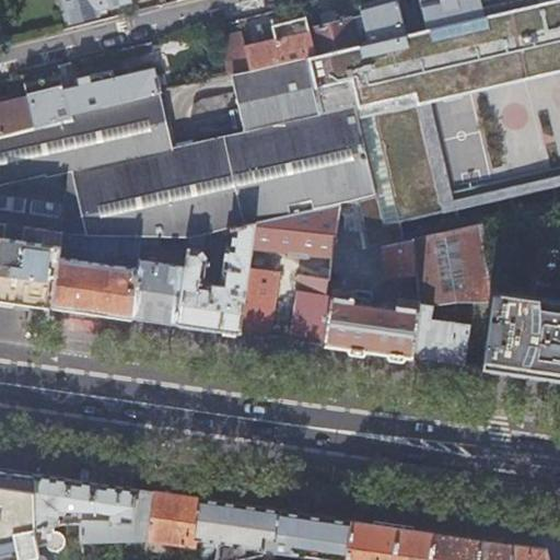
[(65,0),(70,19),(95,13),(94,7),(123,0),(65,0)]
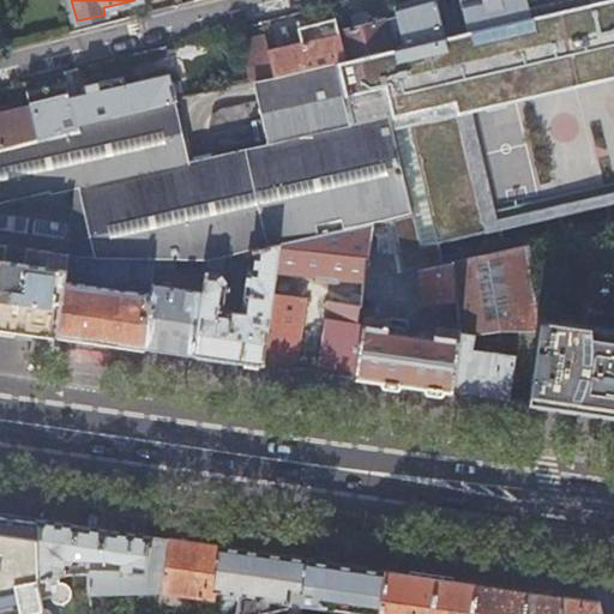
[(613,0),(560,0),(530,7),(528,0),(462,0),(469,31),(444,37),(444,36),(425,41),(402,46),(344,59),(333,61),(349,124),(389,114),(413,214),(389,220),(392,238),(396,254),(613,203),(613,193),(497,220),(471,112),(613,78),(613,0)]
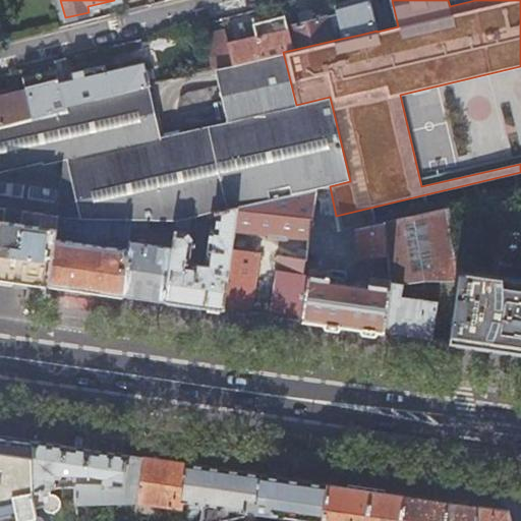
[(368,0),(349,0),(333,4),(335,13),(337,18),(341,39),(360,35),(377,31),(371,10),(368,0)]
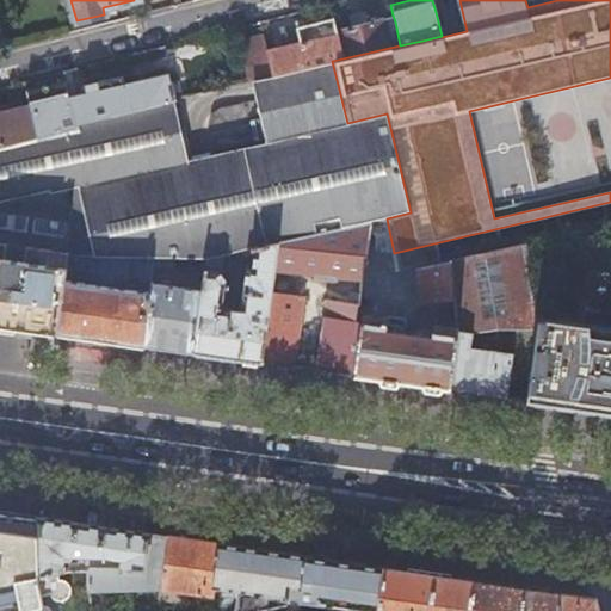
[(349,14),(351,26),(366,23),(364,11),(349,14)]
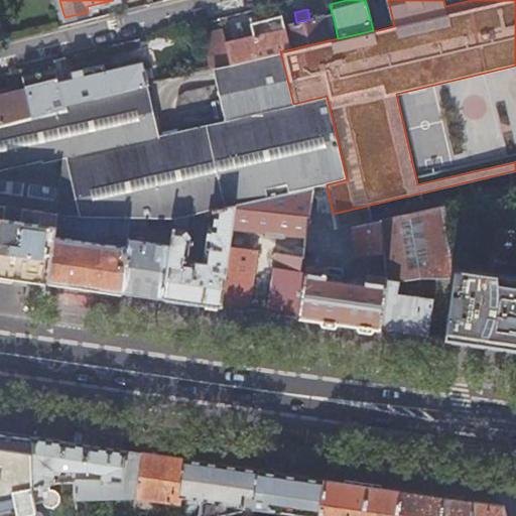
[(225,41),(230,62),(280,51),(289,49),(283,25),(279,11),(250,18),(254,34),(225,41)]
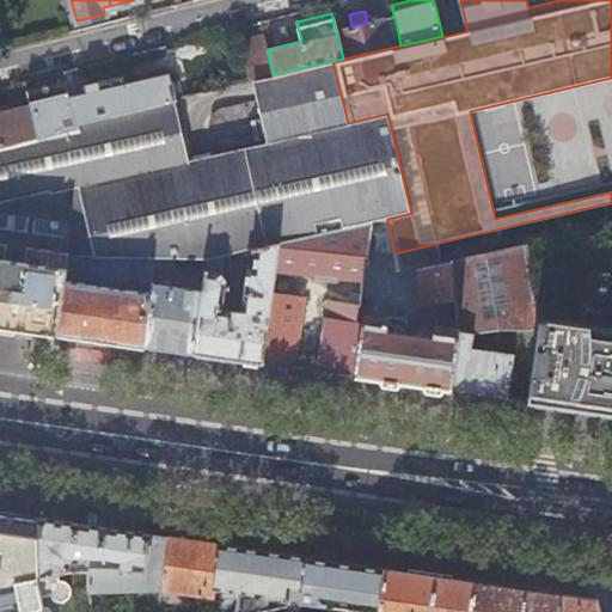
[(336,30),(343,59),(401,46),(396,22),(393,16),(367,23),(352,26),(336,30)]
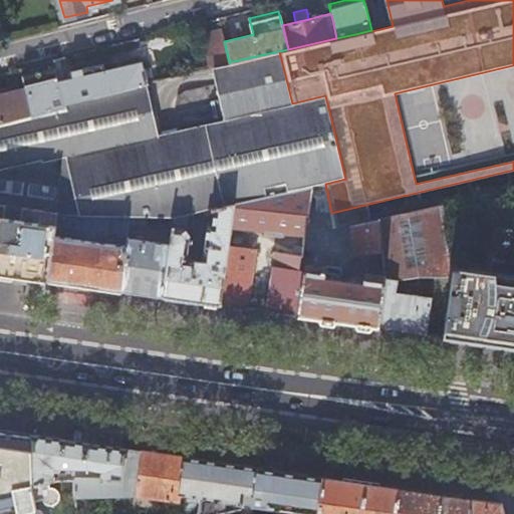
[(200,34),(209,68),(230,63),(229,62),(224,41),(221,28),(200,34)]
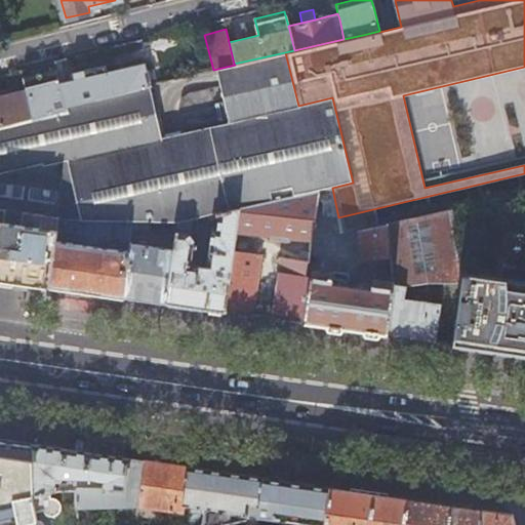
[(0,278),(48,285),(57,218),(132,220),(177,221),(192,218),(218,212),(238,208),(332,188),(353,183),(332,97),(298,106),(285,52),(234,64),(235,65),(213,70),(165,82),(150,85),(65,105),(66,110),(31,118),(0,124),(0,278)]
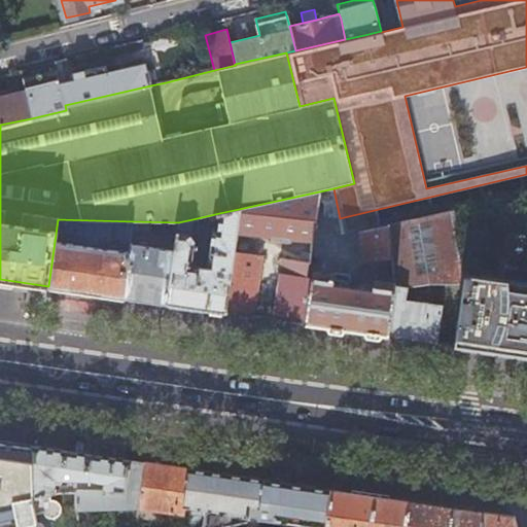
[(60,83),(65,105),(150,85),(144,63),(107,72),(105,65),(70,73),(72,80),(60,83)]
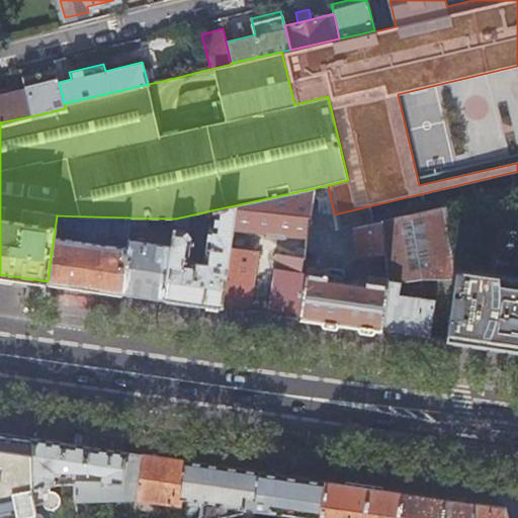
[(27,103),(30,116),(65,108),(64,103),(59,82),(55,68),(34,72),(40,96),(37,101),(27,103)]
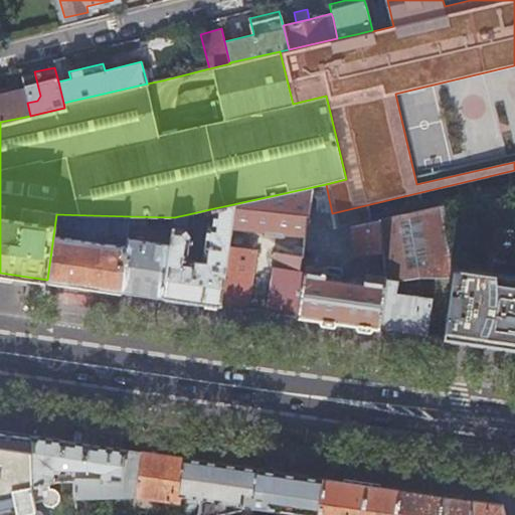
[(0,122),(30,116),(27,103),(24,89),(0,94),(0,122)]
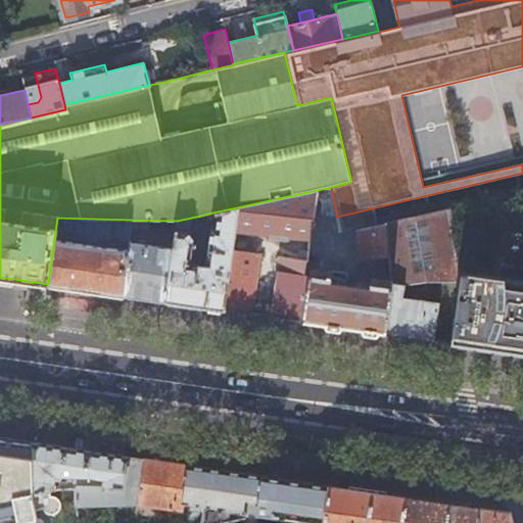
[(334,202),(331,187),(237,207),(234,230),(308,239),(310,238),(316,200),(334,202)]
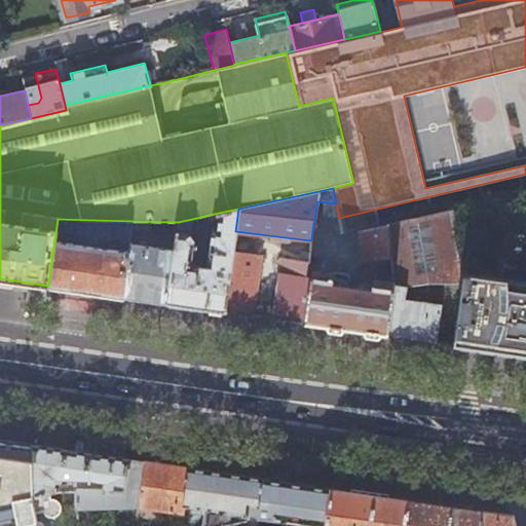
[(235,231),(238,209),(219,213),(216,229),(211,228),(205,267),(190,264),(194,240),(190,233),(192,219),(178,222),(166,302),(200,307),(224,310),(232,251),(235,231)]
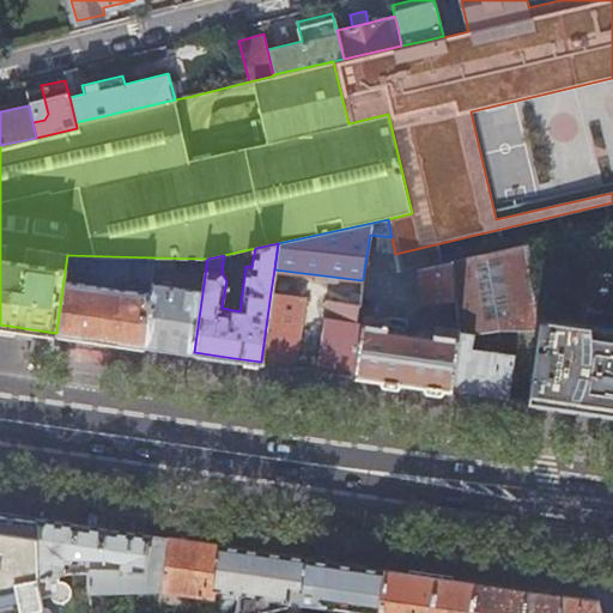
[(450,261),(455,299),(456,315),(459,331),(450,390),(508,399),(514,356),(472,349),(474,329),(536,331),(523,244),(450,261)]
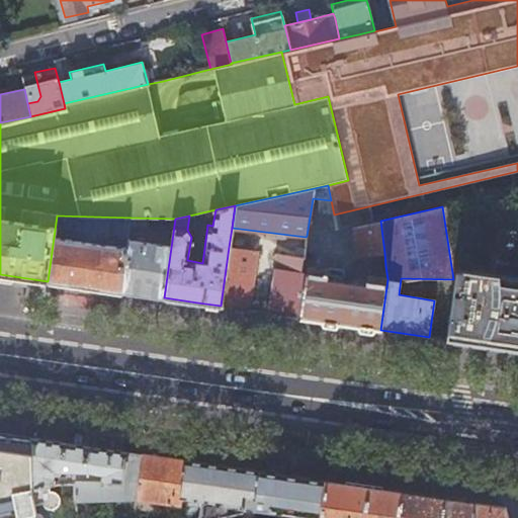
[(120,292),(131,218),(57,216),(48,281),(56,282),(54,297),(85,301),(115,306),(118,292),(120,292)]
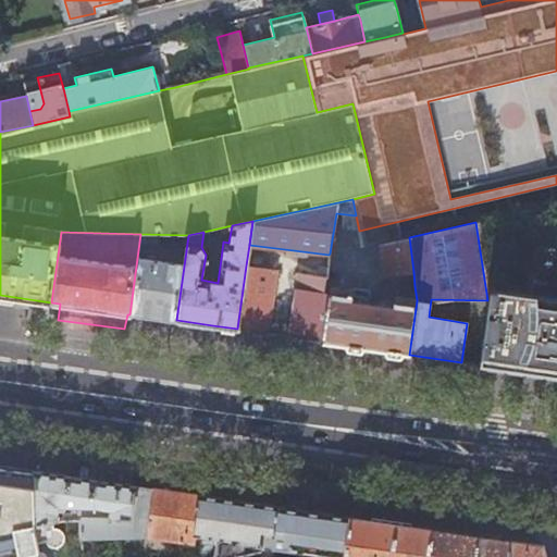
[(176,320),(188,235),(140,234),(130,314),(153,318),(176,320)]
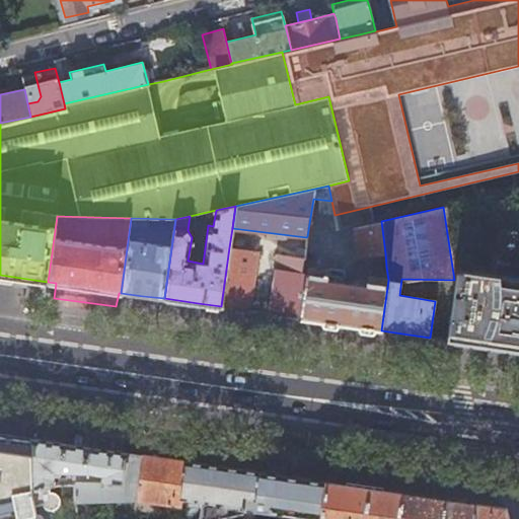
[(375,222),(355,226),(358,256),(362,256),(363,264),(381,262),(380,254),(385,253),(381,221),(375,222)]
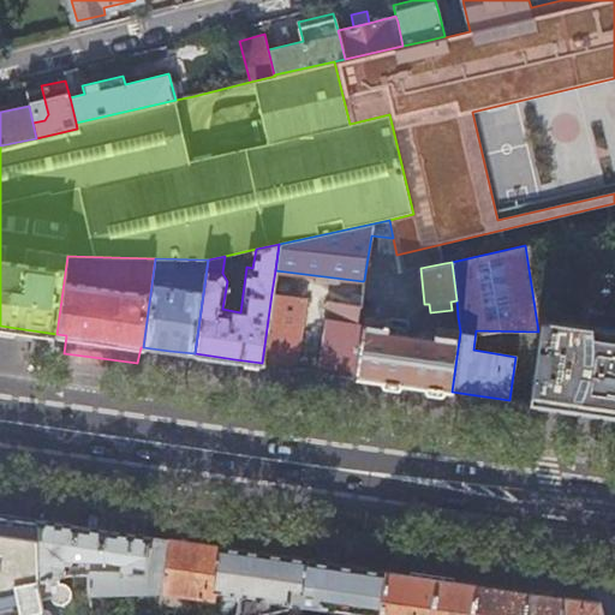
[(272,293),(262,363),(276,365),(293,368),(303,298),(272,293)]
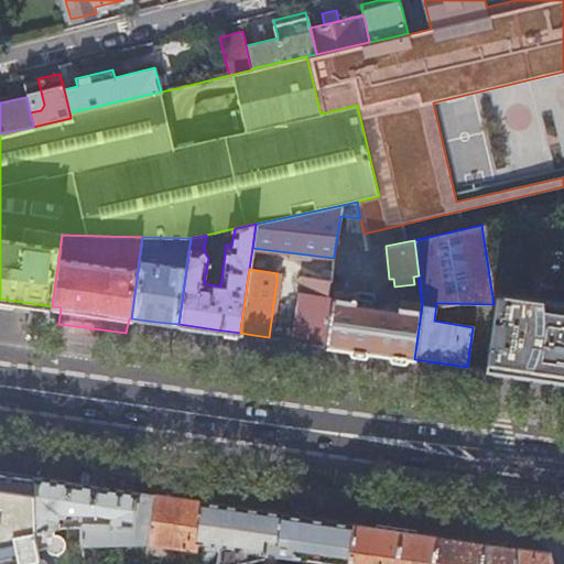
[(304,343),(320,345),(331,271),(321,270),(320,280),(301,277),(292,340),(304,343)]
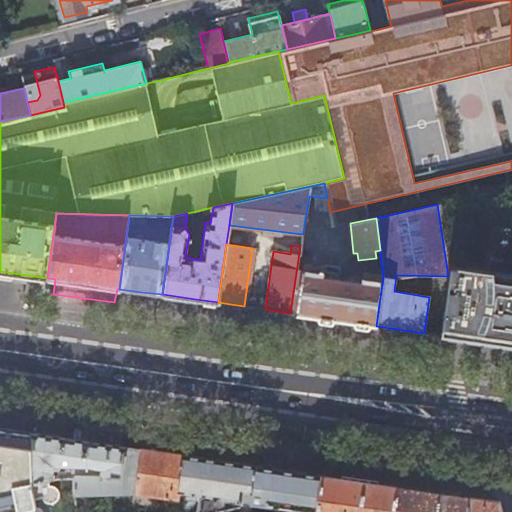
[(383,276),(381,263),(375,264),(376,274),(363,272),(362,277),(348,275),(348,278),(338,277),(339,267),(320,264),(319,266),(303,264),(295,314),(340,321),(376,326),(383,276)]
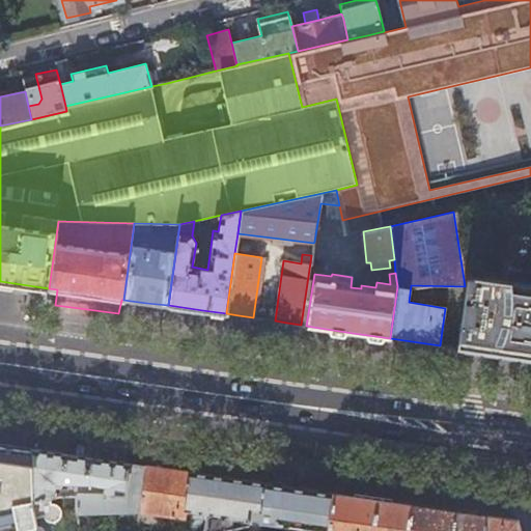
[(530,359),(530,285),(466,276),(465,286),(457,348),(530,359)]
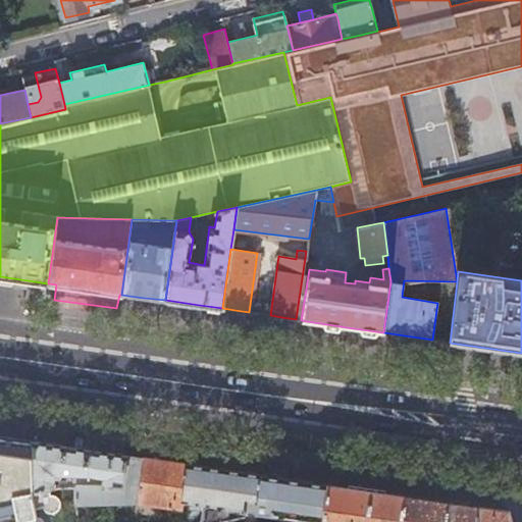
[(69,448),(31,442),(33,492),(46,489),(52,488),(53,478),(60,477),(60,473),(84,474),(82,486),(121,485),(125,456),(121,456),(123,445),(100,440),(71,436),(69,448)]
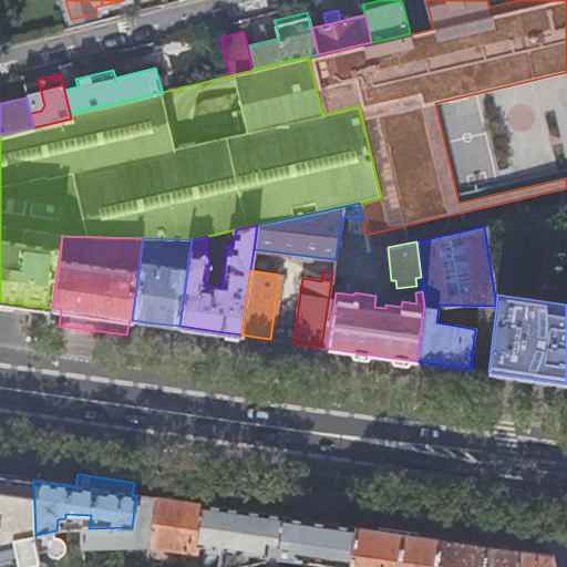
[(0,566),(42,566),(41,565),(38,565),(37,557),(45,555),(48,557),(51,559),(54,559),(58,558),(61,556),(62,553),(63,549),(63,546),(61,543),(59,540),(55,539),(52,539),(50,532),(35,535),(33,481),(0,475),(0,566)]
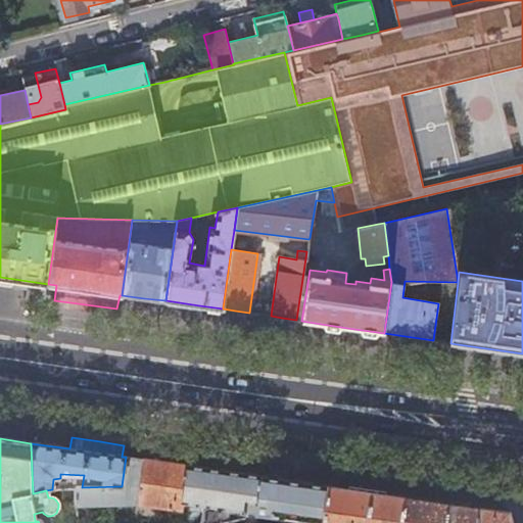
[(82,487),(74,487),(75,507),(136,506),(179,511),(185,466),(154,461),(126,457),(122,486),(82,487)]
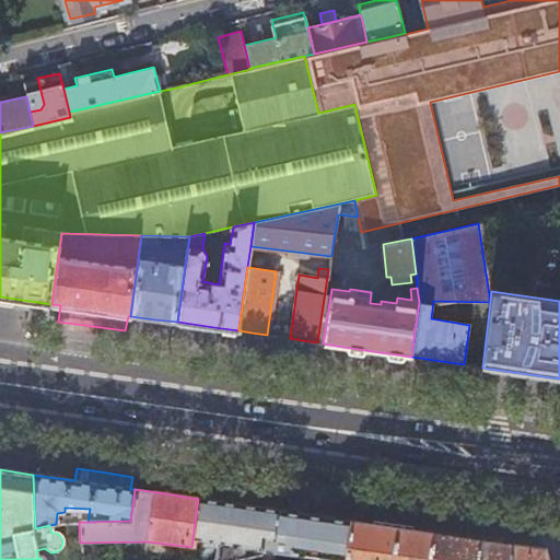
[(230,503),(198,499),(191,547),(189,559),(209,559),(212,540),(218,541),(217,547),(222,548),(232,549),(230,558),(230,559),(260,553),(263,539),(273,541),(278,510),(230,503)]
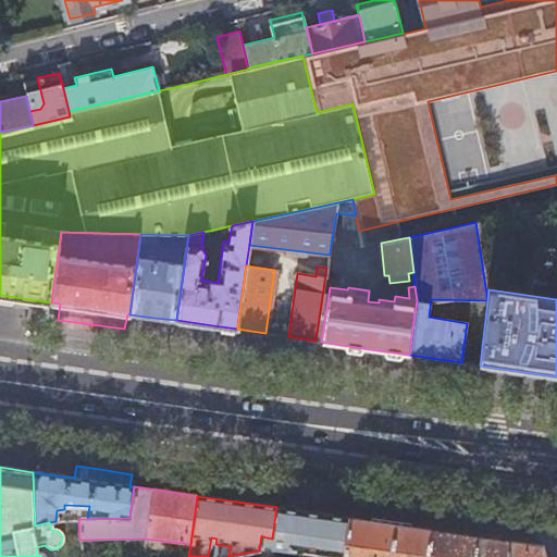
[(281,508),(276,507),(272,539),(271,548),(299,553),(330,556),(342,556),(347,518),(311,512),(281,508)]
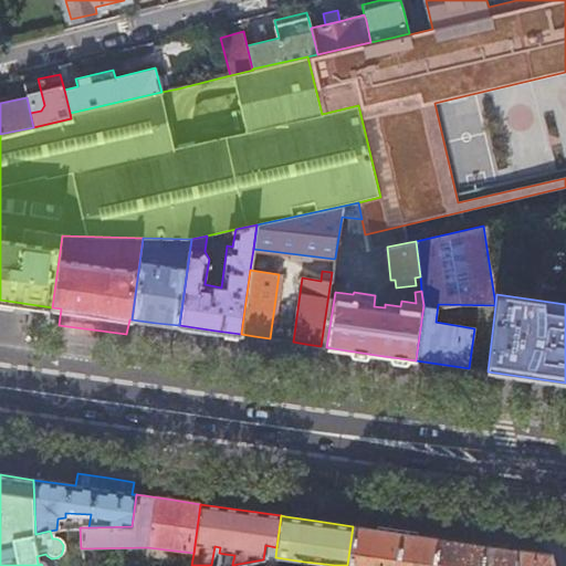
[(391,532),(353,526),(347,565),(431,565),(436,538),(391,532)]
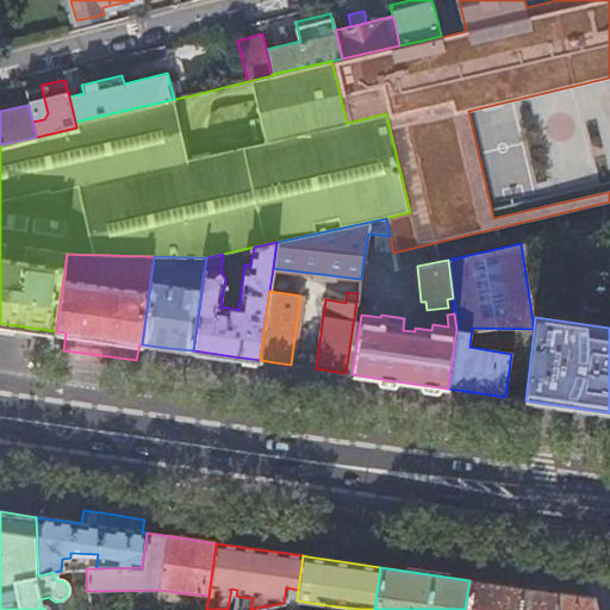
[(516,586),(470,580),(465,609),(556,609),(558,592),(516,586)]
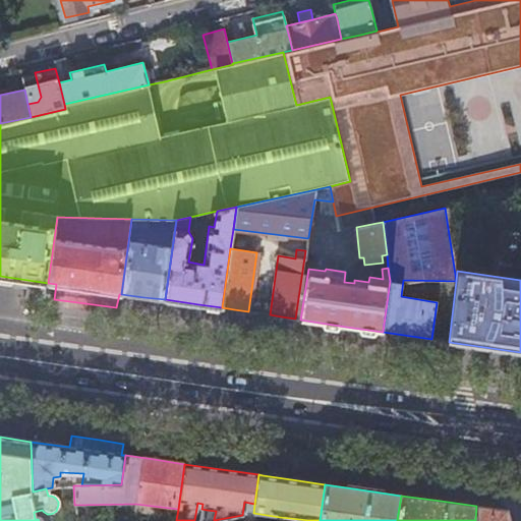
[(506,520),(504,510),(490,508),(476,506),(475,520),(506,520)]
